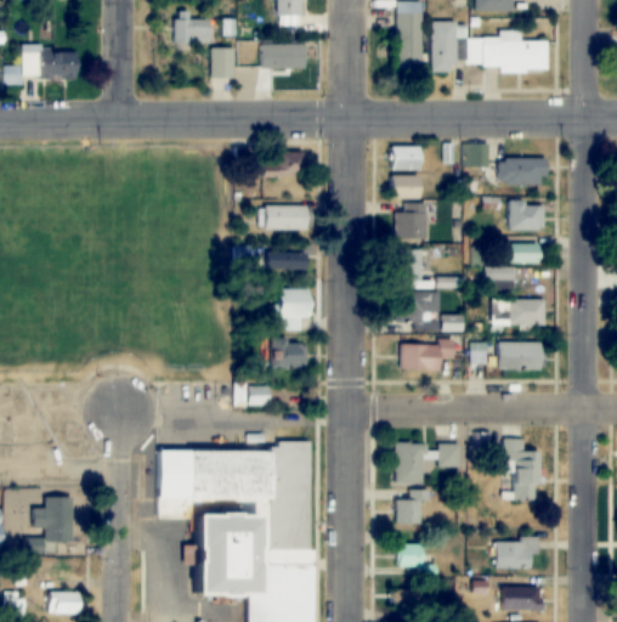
[(304,26),(304,0),(277,0),(278,26),(304,26)]
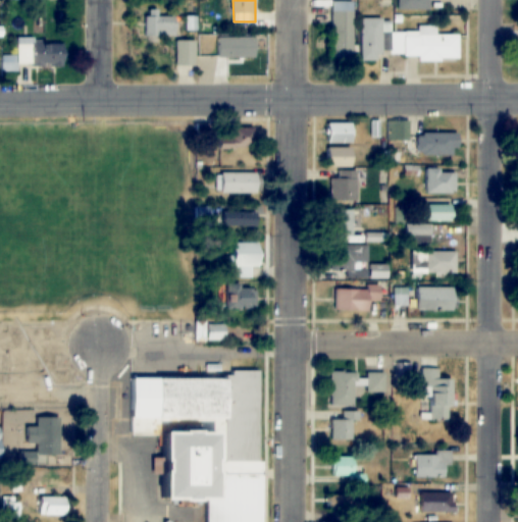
[(400,0),(400,9),(432,9),(432,0),(400,0)]
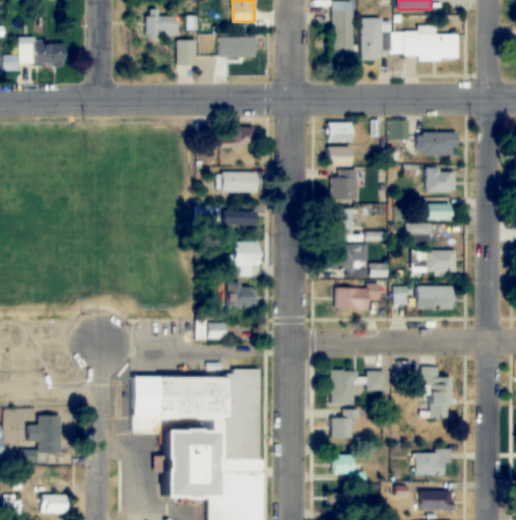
[(333,1),(333,60),(355,60),(355,1),(333,1)]
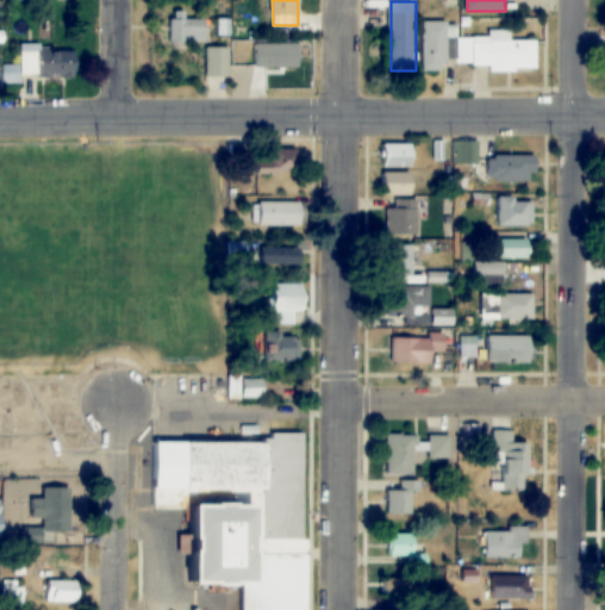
[(174,42),(209,42),(209,18),(187,18),(187,11),(174,11),(174,42)]
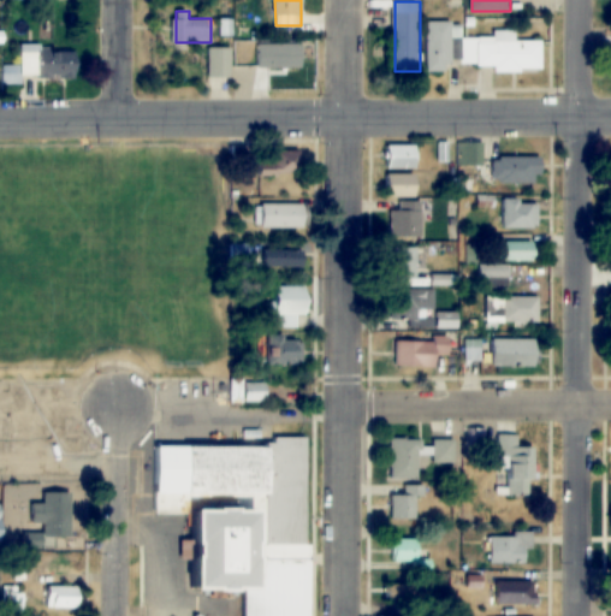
[(451,71),(451,23),(429,23),(429,71),(451,71)]
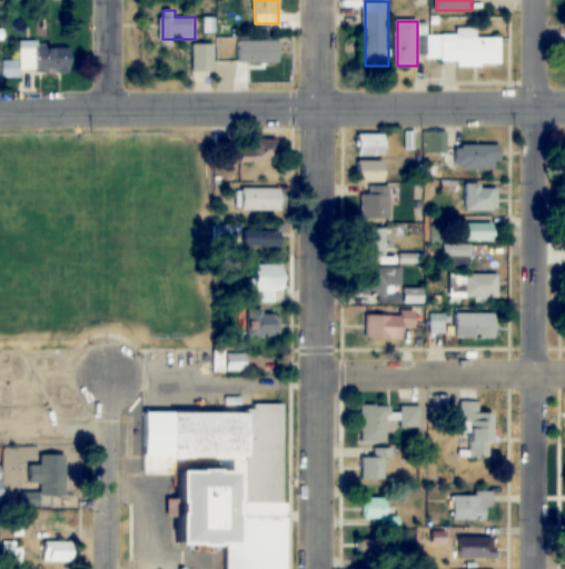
[(478,37),(478,28),(457,28),(457,33),(428,33),(428,66),(502,65),(502,37),(478,37)]
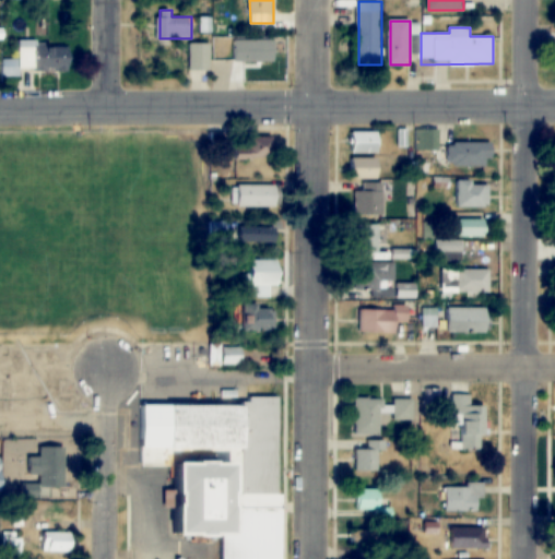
[(236,61),(276,61),(276,40),(236,40),(236,61)]
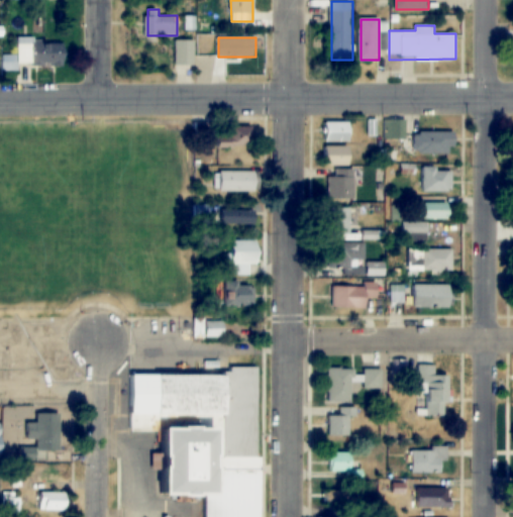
[(197,65),(197,39),(178,39),(178,65),(197,65)]
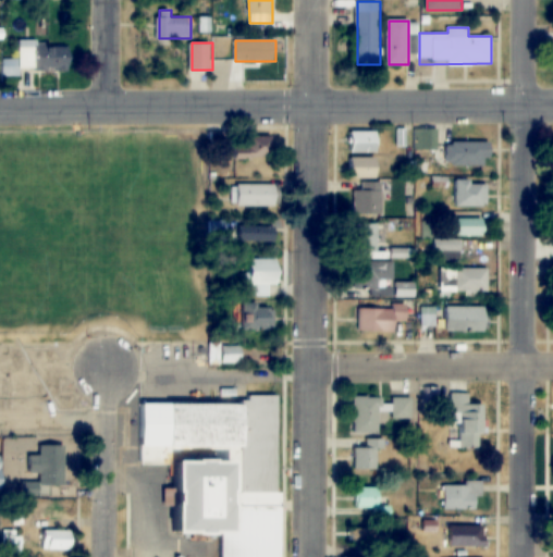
[(70,71),(70,44),(21,44),(21,70),(70,71)]
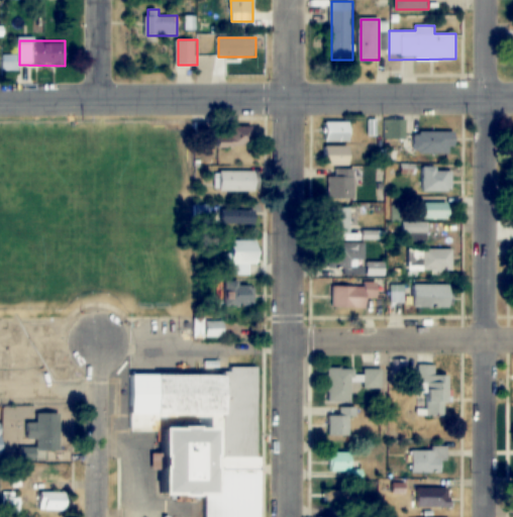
[(410,119),(389,119),(389,139),(410,139),(410,119)]
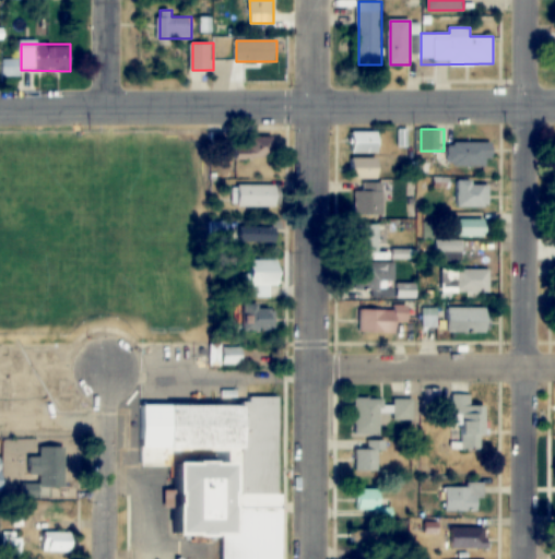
[(378,132),(351,132),(351,153),(378,153),(378,132)]
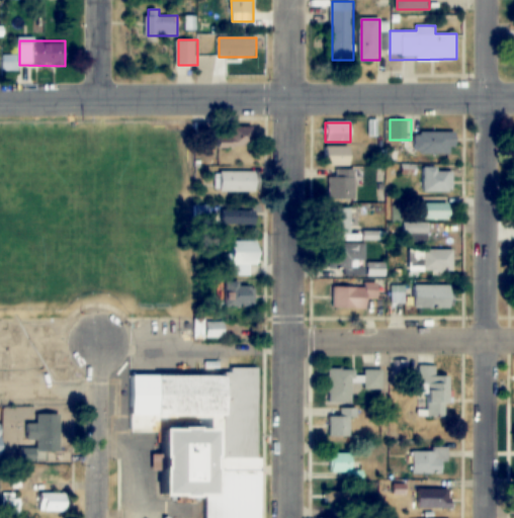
[(255,127),(220,127),(220,148),(255,148),(255,127)]
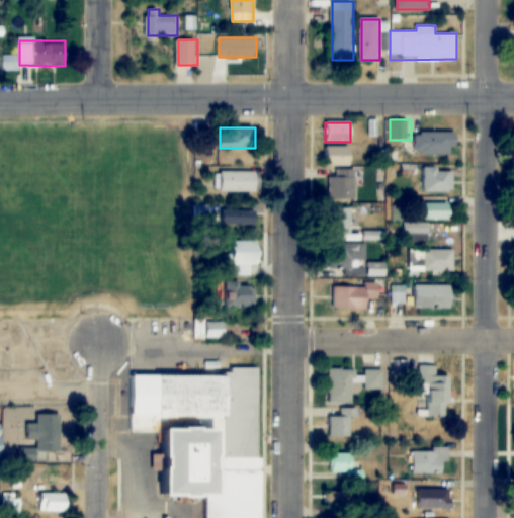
[(419,133),(419,155),(457,155),(457,133),(419,133)]
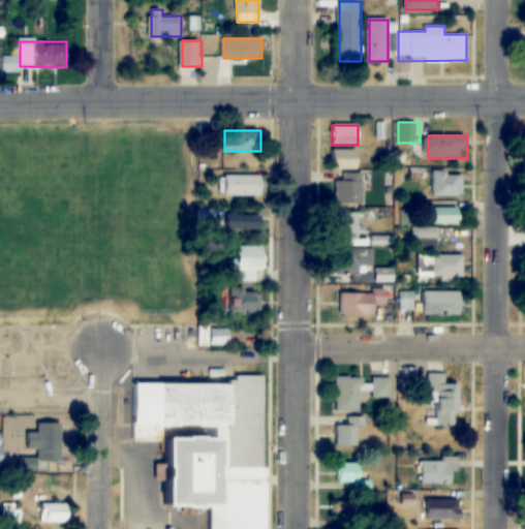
[(333,169),(360,169),(360,150),(333,150),(333,169)]
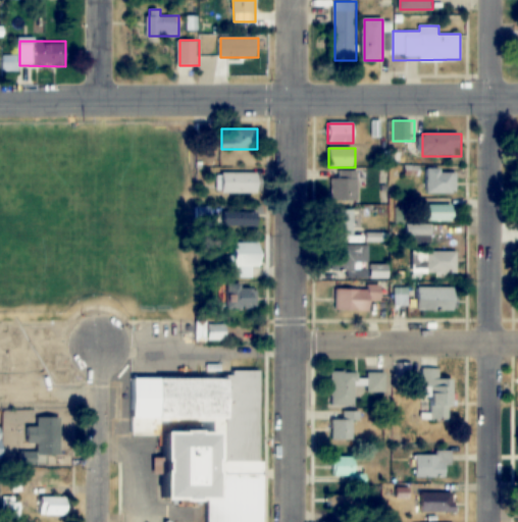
[(459,169),(428,169),(428,194),(459,194),(459,169)]
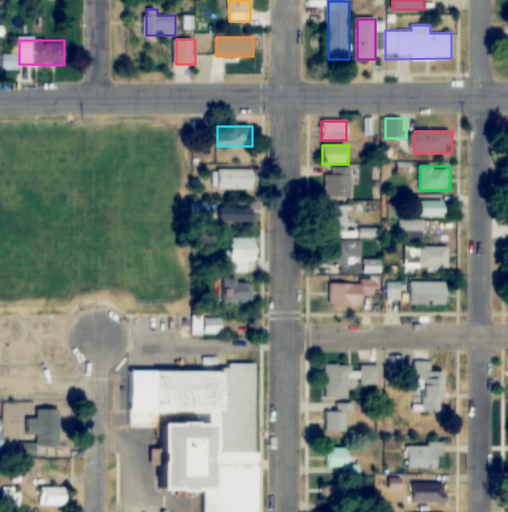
[(217,170),(217,190),(254,190),(254,170),(217,170)]
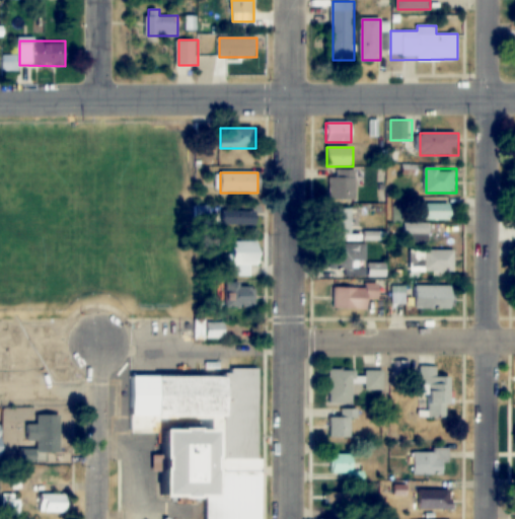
[(357,172),(332,172),(332,201),(357,201),(357,172)]
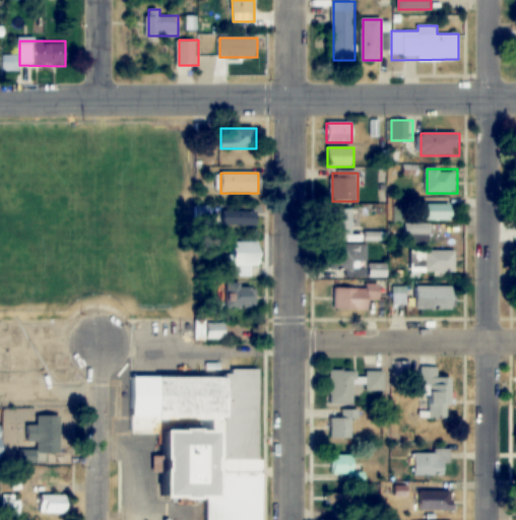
[(427,220),(454,220),(454,204),(427,204),(427,220)]
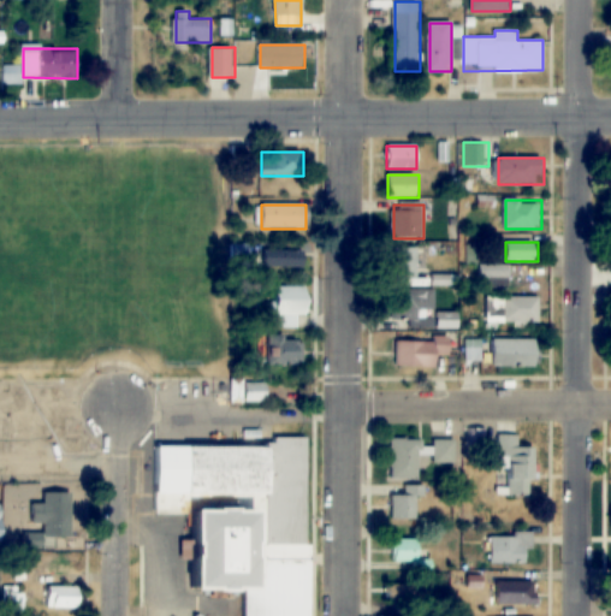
[(420,278),(420,248),(393,248),(393,278),(420,278)]
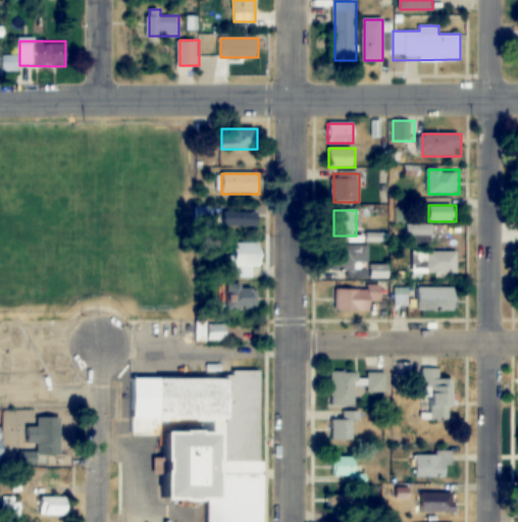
[(226,213),(226,227),(260,227),(260,213),(226,213)]
